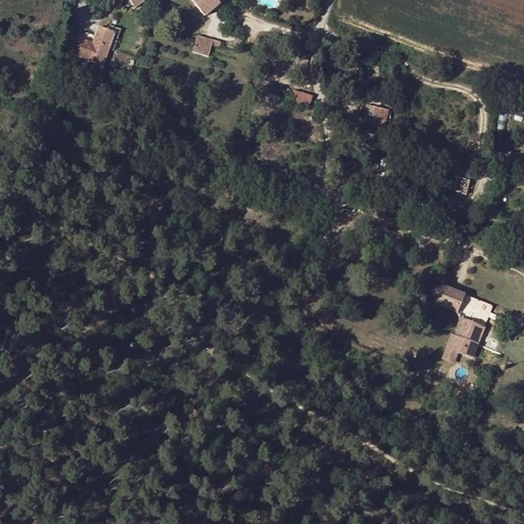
[(191,0),(204,16),(220,4),(217,0),(216,0),(191,0)]
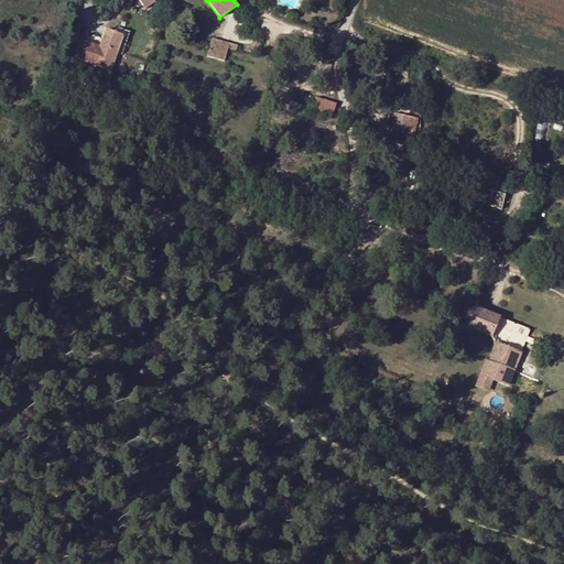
[(122,34),(107,29),(95,64),(110,71),(122,34)]
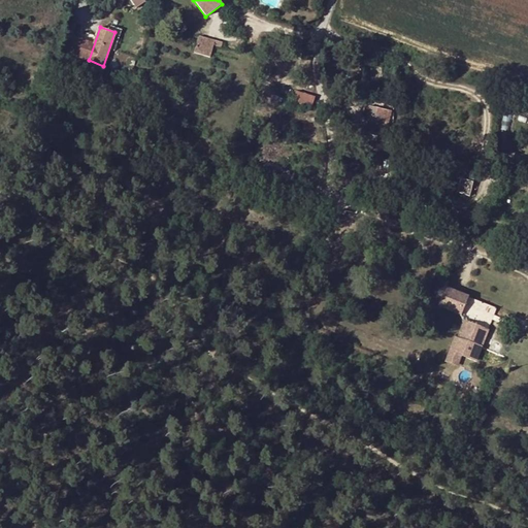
[(216,43),(199,38),(194,55),(210,60),(215,47),(216,43)]
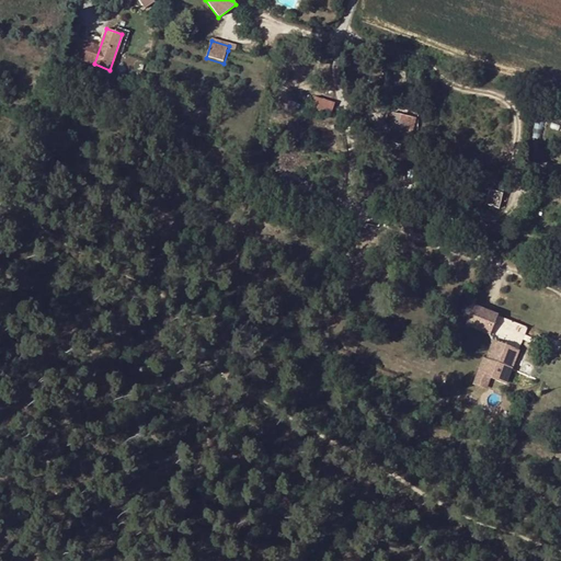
[(332,112),(335,101),(315,95),(311,106),(332,112)]
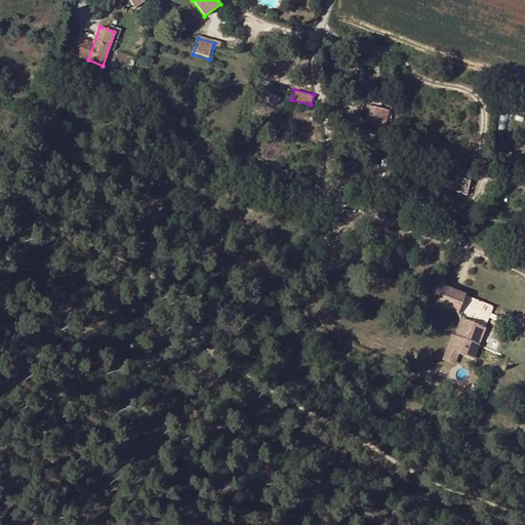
[(53,111),(40,106),(35,117),(49,122),(53,111)]
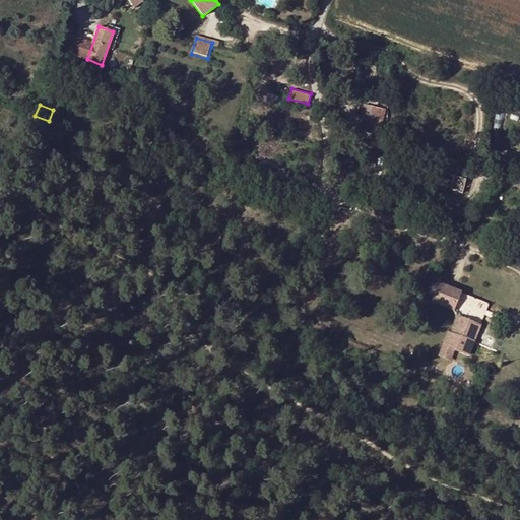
[(378,136),(384,110),(363,106),(356,130),(378,136)]
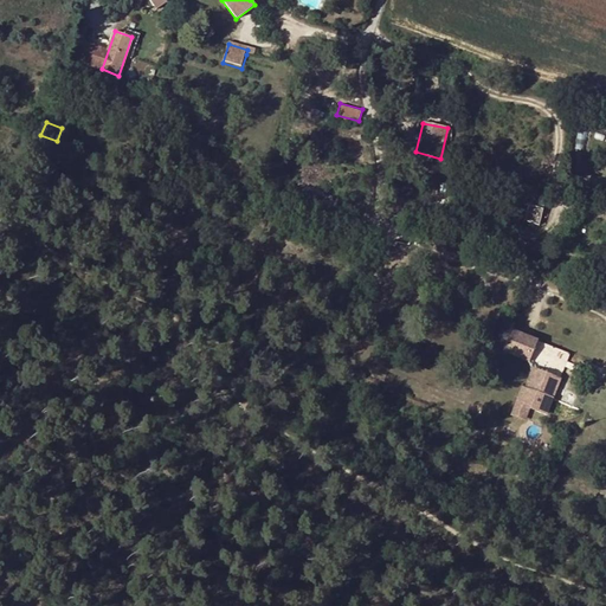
[(530,198),(528,205),(542,208),(543,201),(530,198)]
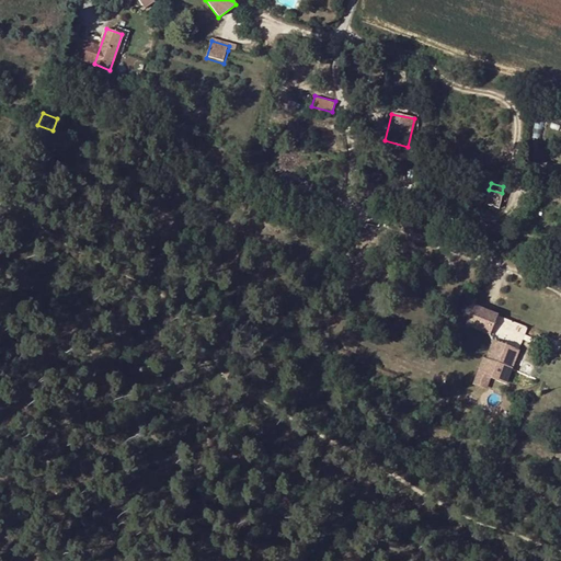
[(497,207),(502,193),(489,190),(484,204),(497,207)]
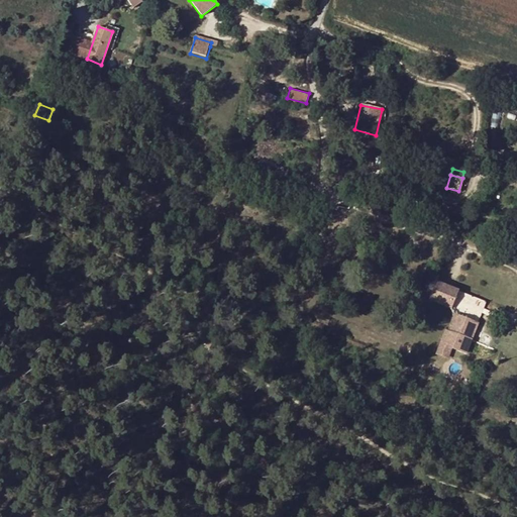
[(480,319),(487,301),(433,280),(426,299),(455,310),(454,313),(468,318),(469,315),(480,319)]
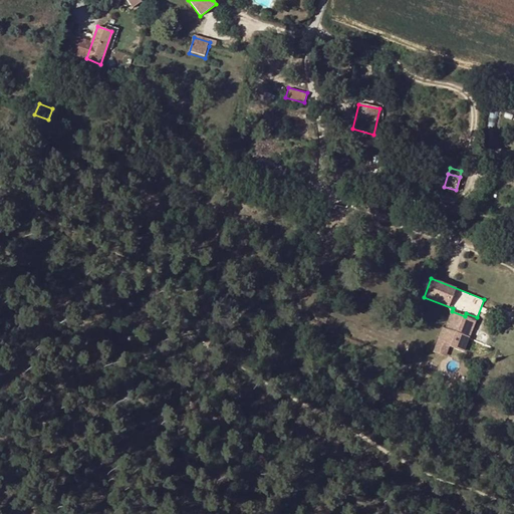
[(466,328),(469,320),(450,313),(444,330),(441,329),(437,341),(447,345),(460,350),(462,350),(469,330),(466,328)]
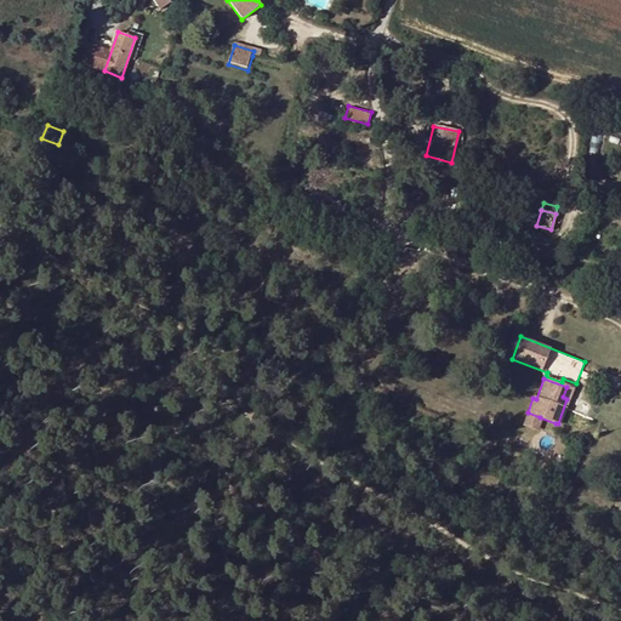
[(553,431),(556,423),(540,417),(536,423),(553,431)]
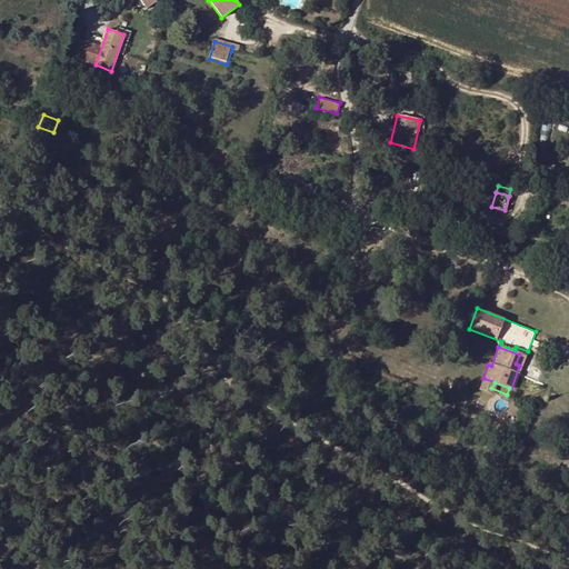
All buildings are outlined.
